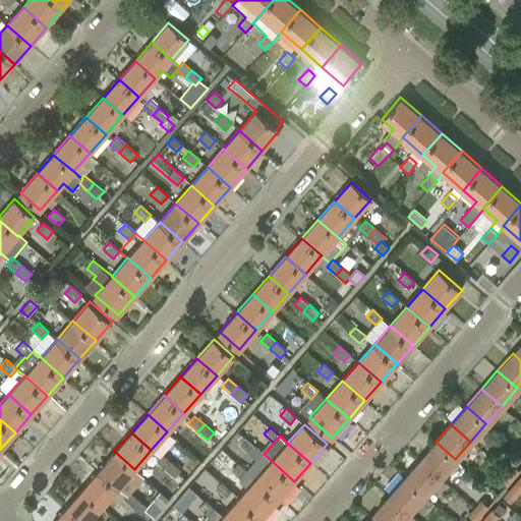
[(436,442),(419,459),(440,476),(455,459),(436,442)]
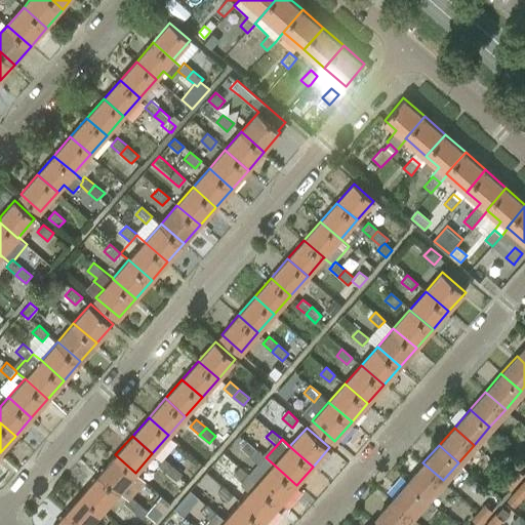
[(255,449),(248,455),(259,465),(263,460),(266,457),(255,449)]
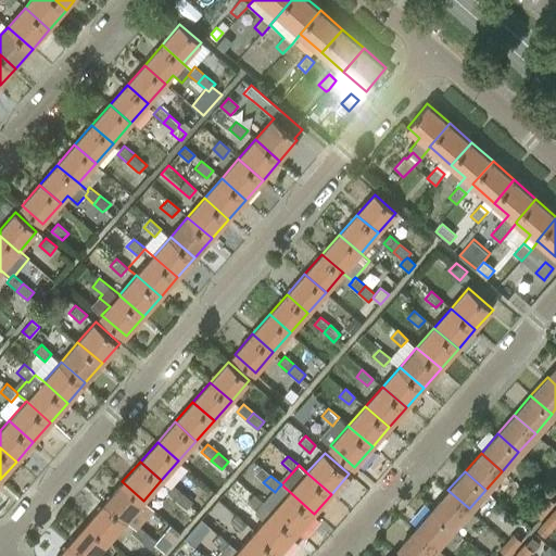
[(122,481),(104,502),(126,520),(135,528),(138,523),(140,526),(144,520),(154,509),(143,501),(122,481)]
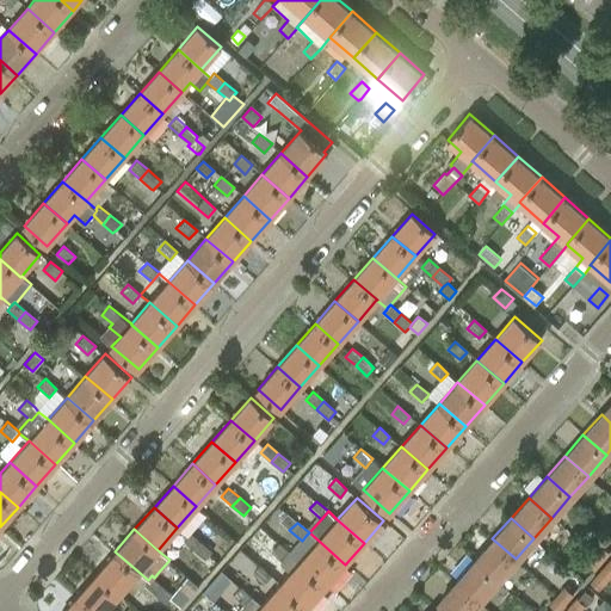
[(183,541),(195,551),(202,542),(190,531),(186,536),(183,541)]
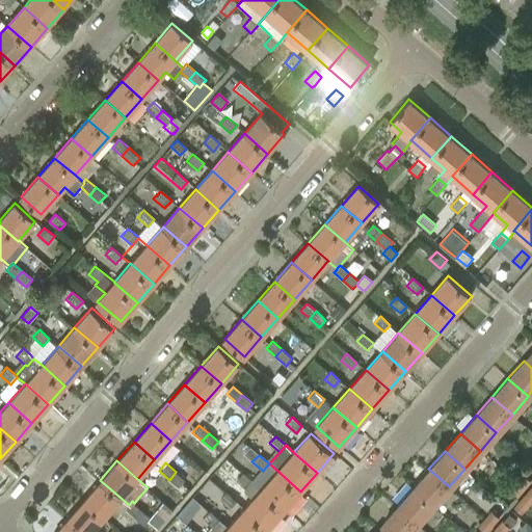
[(428,469),(413,487),(433,505),(441,497),(449,504),(457,495),(449,486),(428,469)]
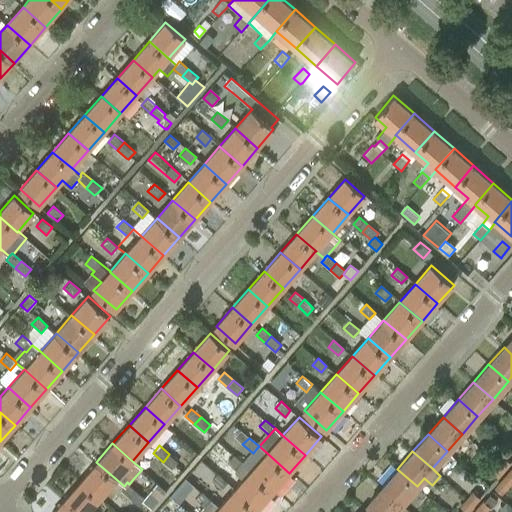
[(267,453),(251,471),(273,491),(289,473),(267,453)]
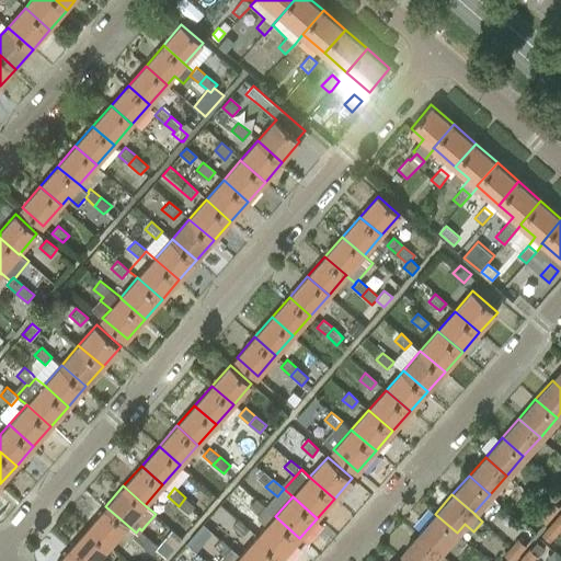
[(195,506),(185,497),(179,506),(187,514),(195,506)]
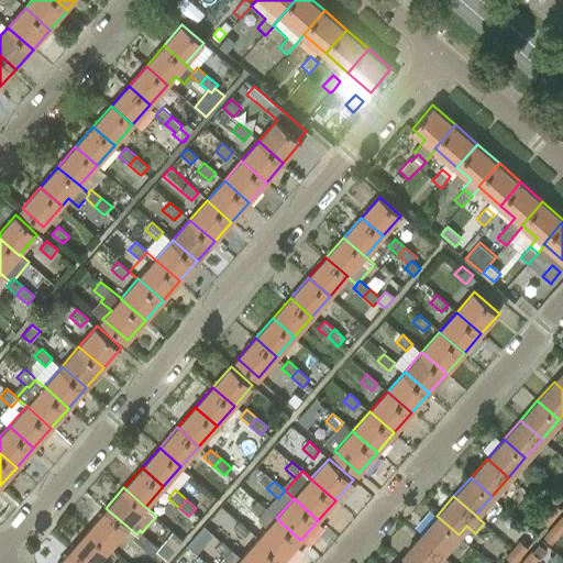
[(250,509),(260,517),(266,510),(256,501),(250,509)]
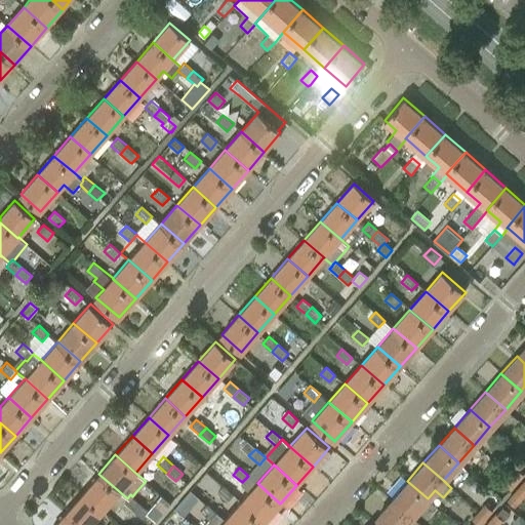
[(516,468),(509,476),(517,483),(524,475),(516,468)]
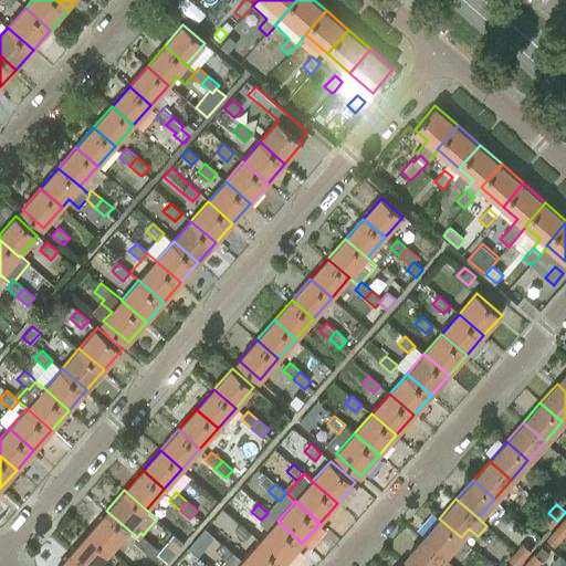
[(106,511),(88,531),(111,549),(128,530),(106,511)]
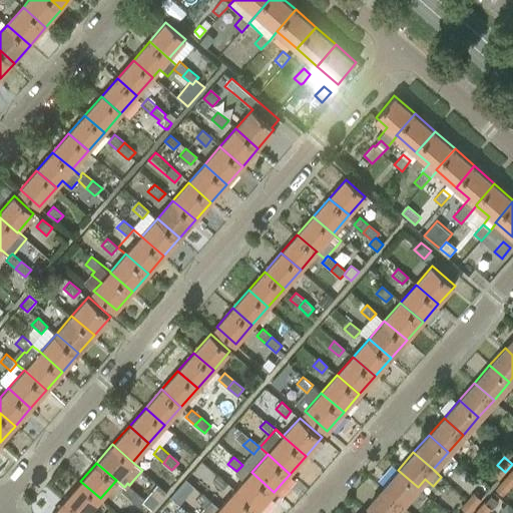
[(497,465),(491,472),(499,479),(505,472),(497,465)]
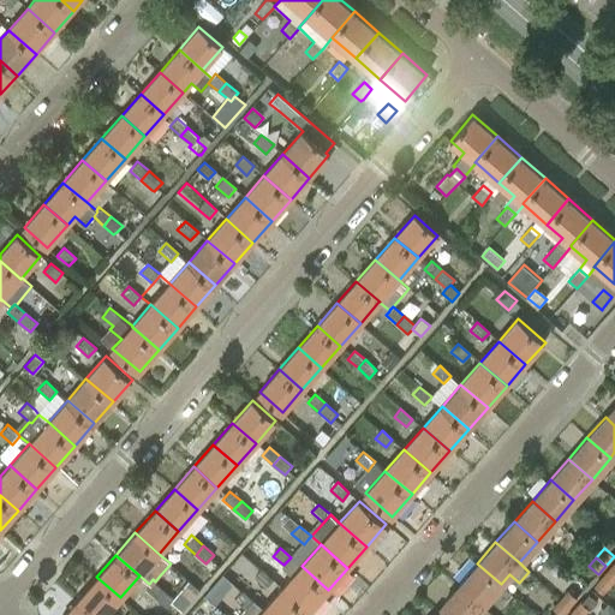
[(477,563),(459,584),(482,604),(501,584),(477,563)]
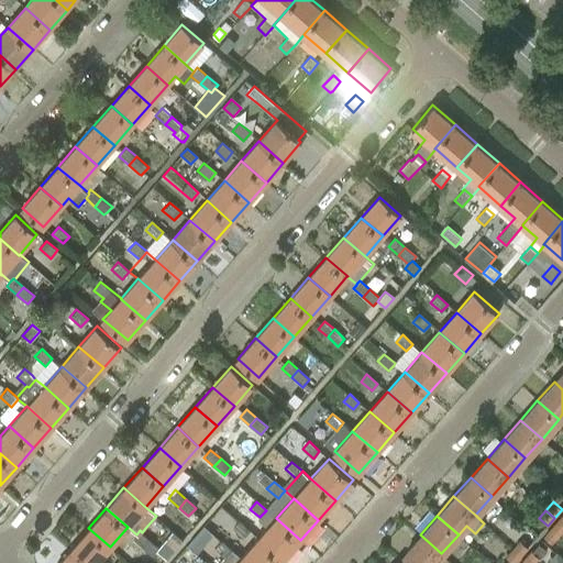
[(276,518),(258,538),(283,560),(300,540),(276,518)]
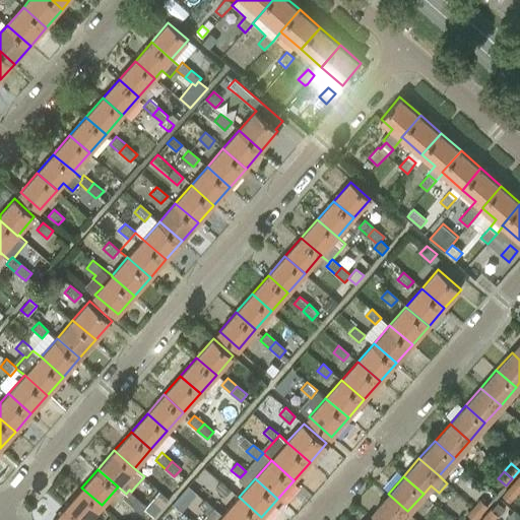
[(519,490),(519,484),(515,480),(502,495),(510,502),(519,490)]
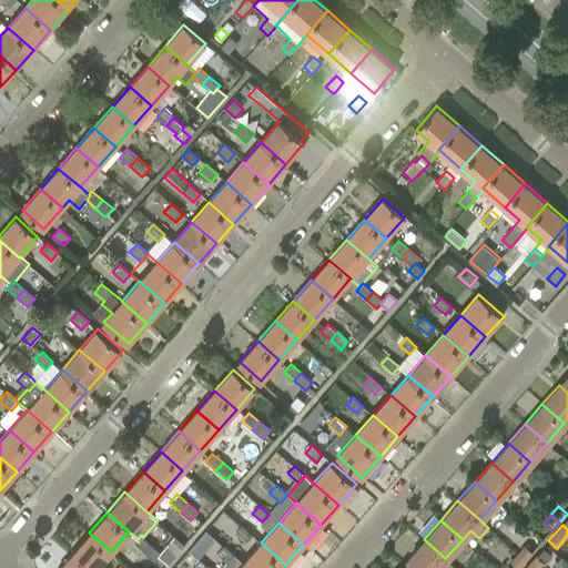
[(253,535),(242,526),(235,533),(245,543),(253,535)]
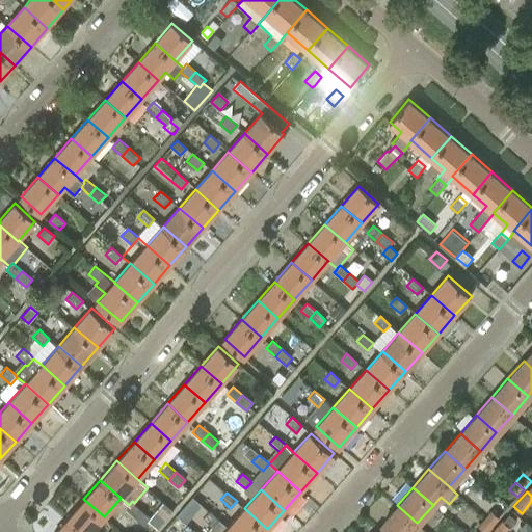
[(83,499),(67,519),(82,531),(89,531),(104,516),(83,499)]
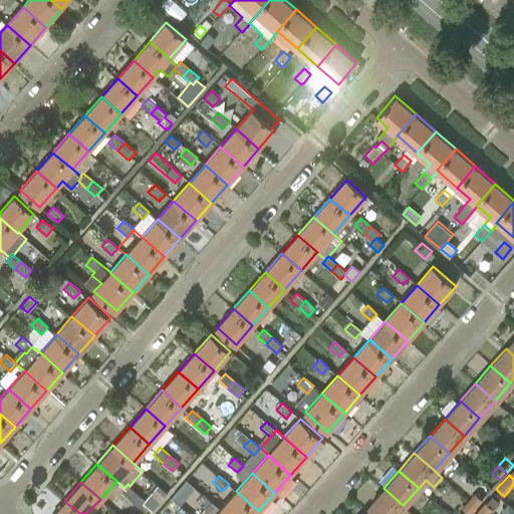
[(124,488),(121,492),(131,500),(137,493),(130,486),(127,484),(124,488)]
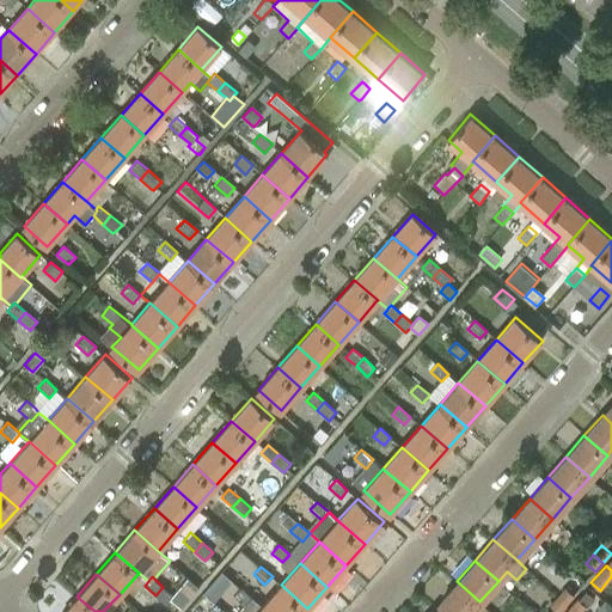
[(197,588),(187,577),(176,588),(188,599),(197,588)]
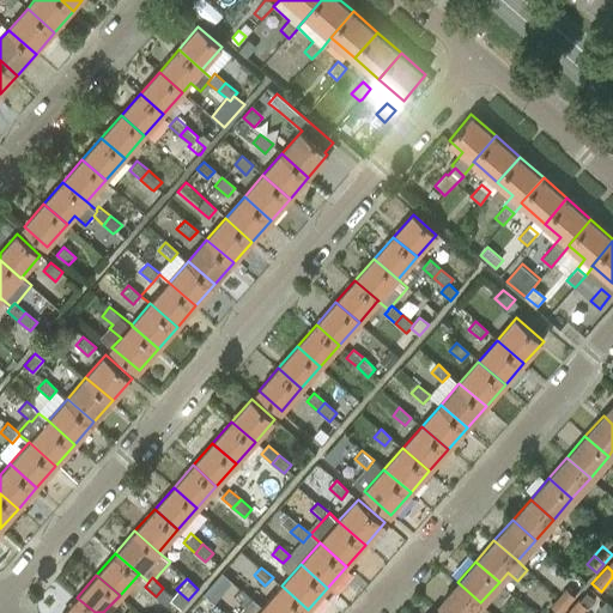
[(457,582),(438,604),(449,612),(471,612),(480,602),(457,582)]
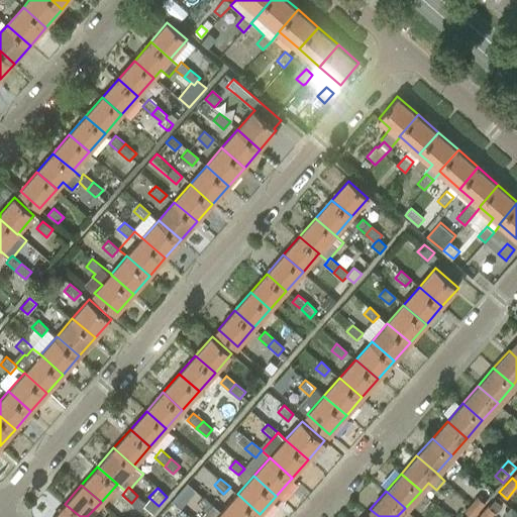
[(237,494),(221,512),(226,516),(256,516),(260,514),(237,494)]
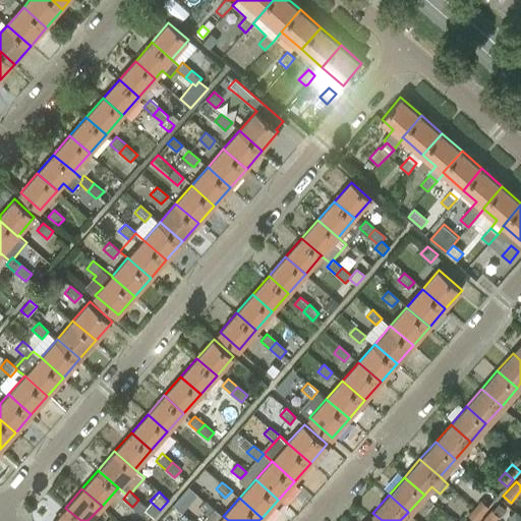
[(138,500),(132,507),(142,515),(149,508),(138,500)]
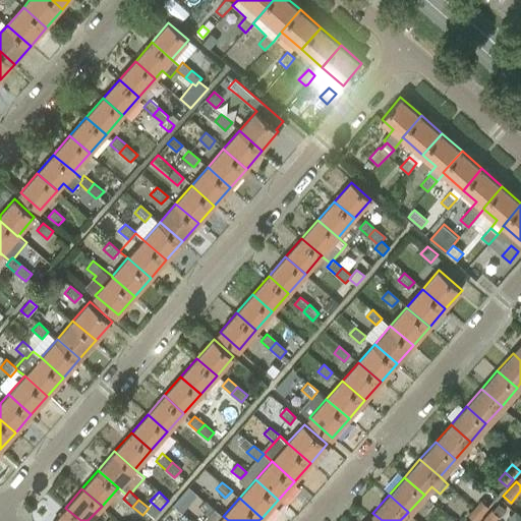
[(482,514),(488,507),(480,500),(474,508),(482,514)]
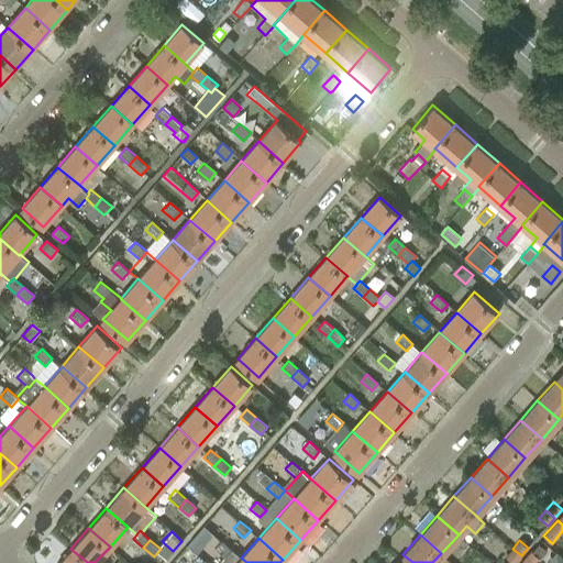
[(222,542),(216,549),(224,556),(225,559),(232,551),(222,542)]
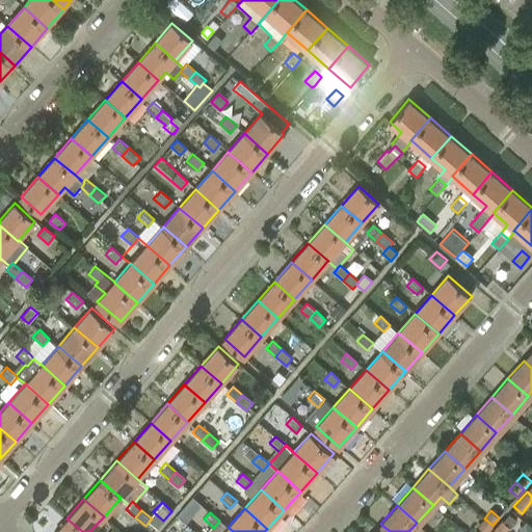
[(501,521),(495,529),(498,531),(505,531),(510,527),(510,528),(517,521),(509,513),(503,521),(501,521)]
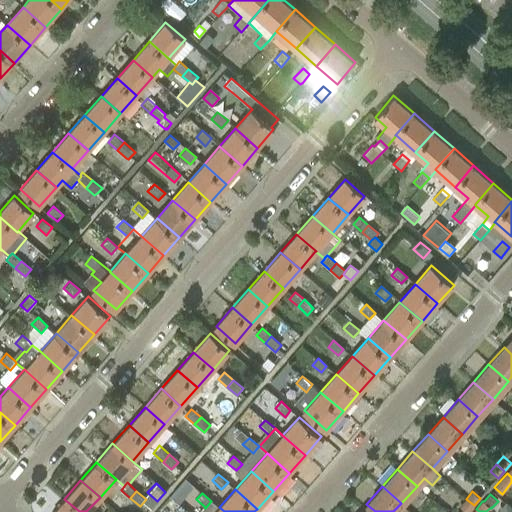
[(79,511),(64,499),(52,511),(79,511)]
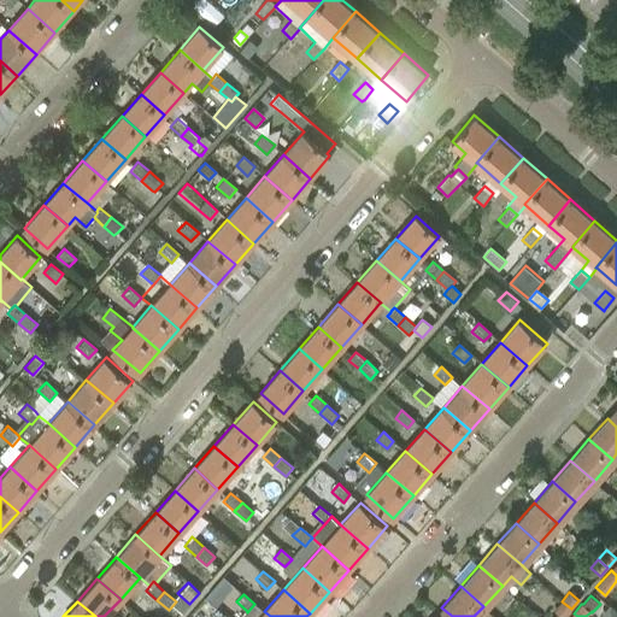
[(562,616),(564,616),(571,609),(562,601),(554,610),(562,616)]
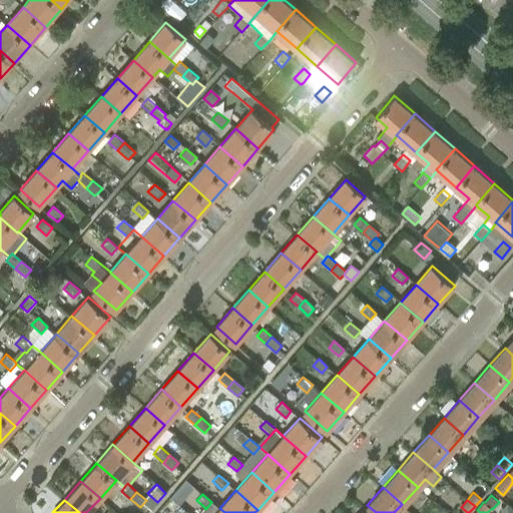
[(204,507),(198,512),(224,512),(219,508),(219,509),(211,502),(205,509),(204,507)]
